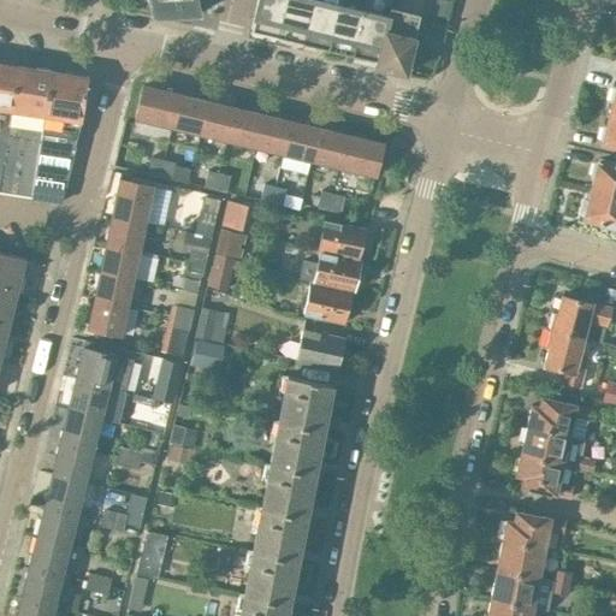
[(142,0),(200,13),(196,0),(142,0)]
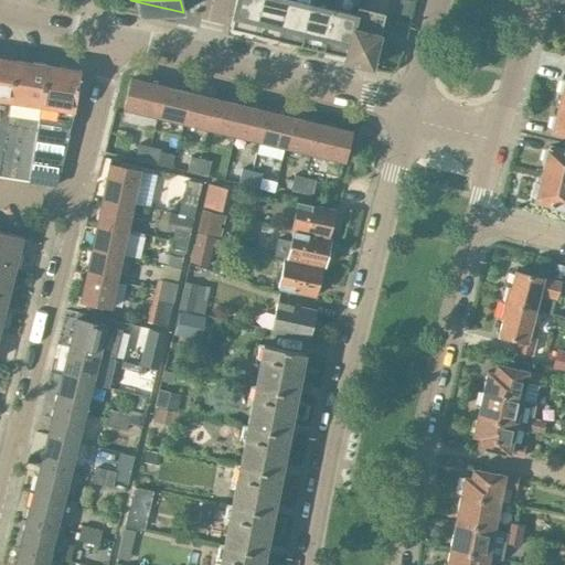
[(254,34),(262,0),(236,0),(230,28),(228,28),(228,29),(254,34)]
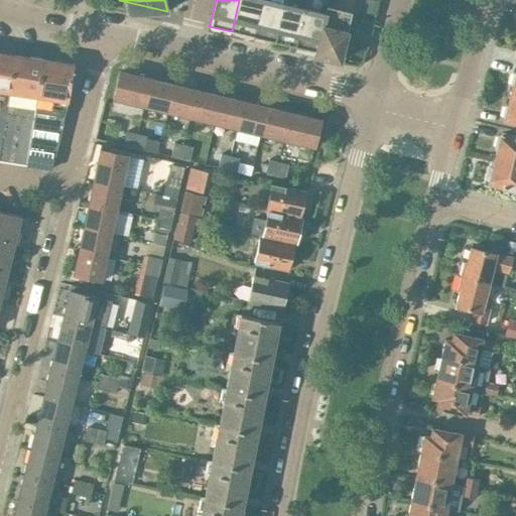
[(253,36),(261,0),(239,0),(232,31),(253,36)]
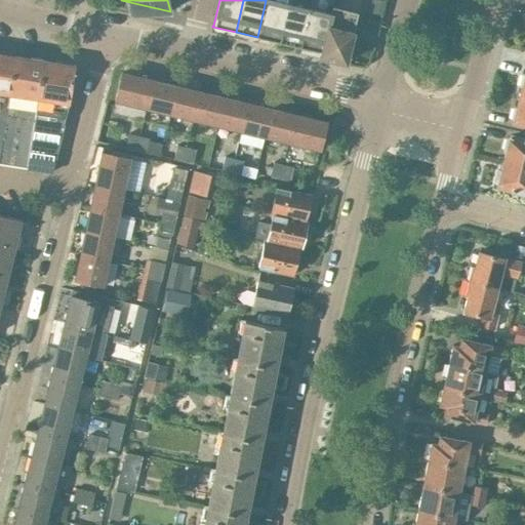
[(279,42),(288,4),(270,0),(266,0),(257,37),(279,42)]
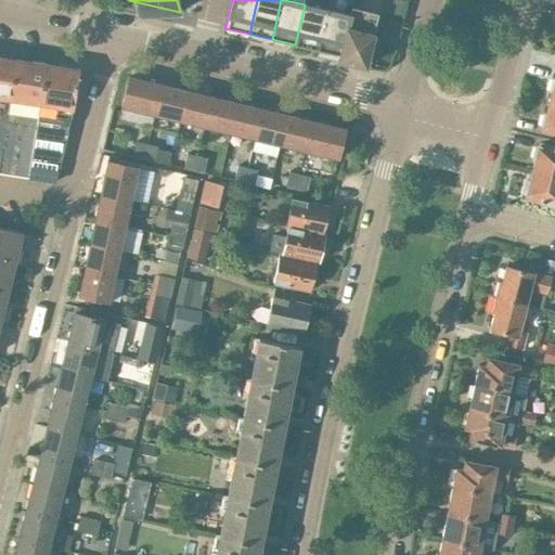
[(318,50),(327,10),(305,4),(295,44),(318,50)]
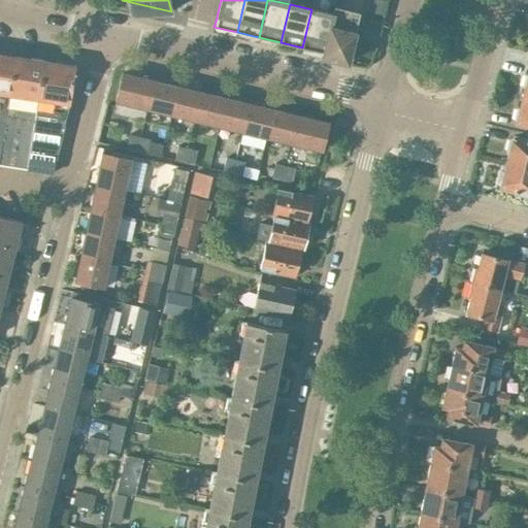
[(323,58),(335,7),(334,7),(332,14),(311,9),(302,47),(323,53),(322,57),(323,58)]
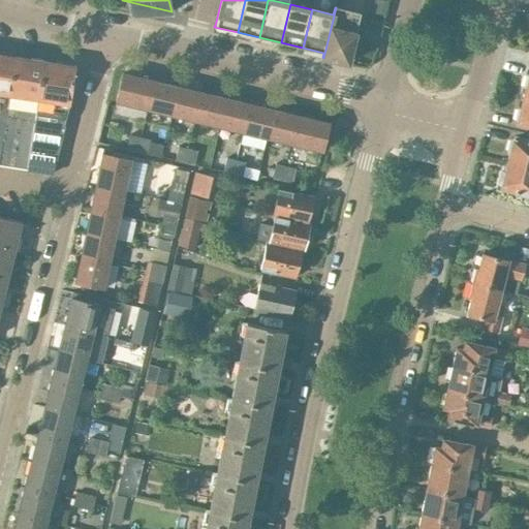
[(353,43),(361,12),(336,7),(323,58),(348,64),(353,43)]
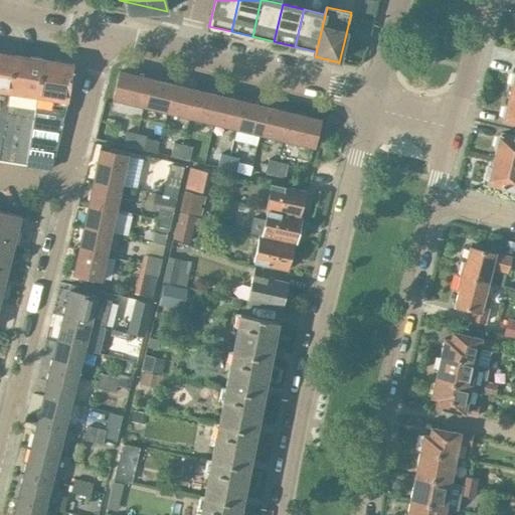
[(0,149),(16,55),(14,54),(14,53),(2,51),(2,52),(0,52),(0,149)]
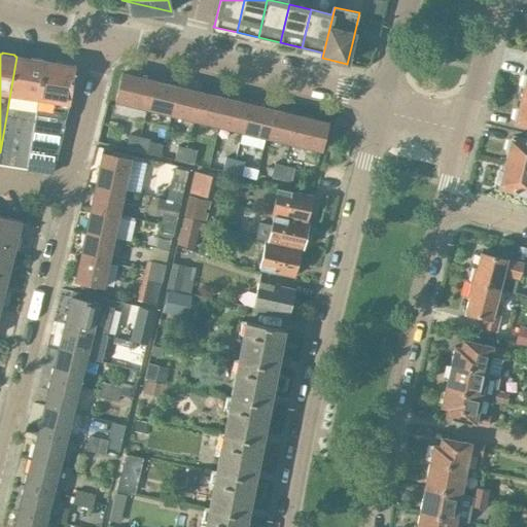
[(0,165),(27,170),(45,61),(43,61),(43,60),(30,58),(30,59),(16,57),(0,152),(0,165)]
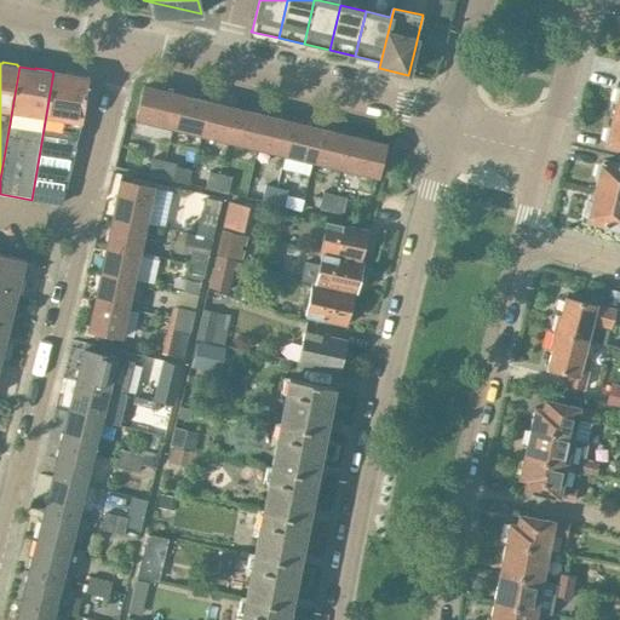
[(61,204),(81,122),(82,124),(82,121),(81,121),(82,114),(84,114),(85,105),(84,105),(89,78),(85,76),(85,75),(69,73),(69,74),(53,72),(32,200),(61,204)]
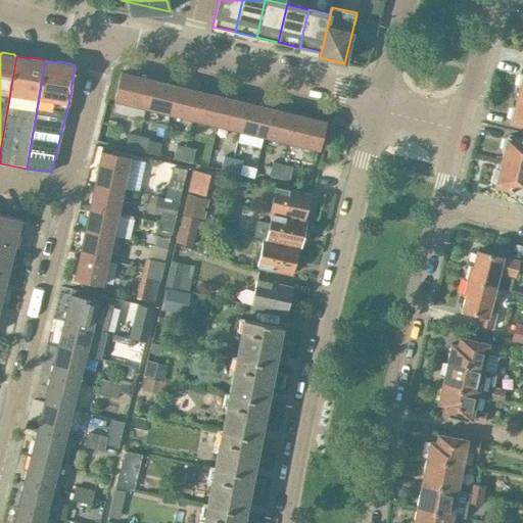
[(147,108),(153,81),(121,73),(114,100),(147,108)]
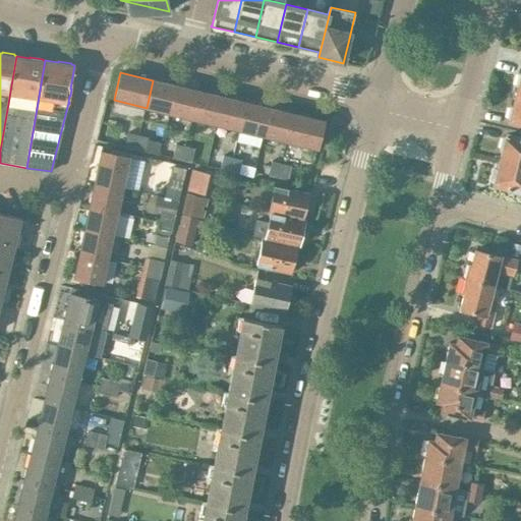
[(170,114),(176,85),(153,80),(147,108),(170,114)]
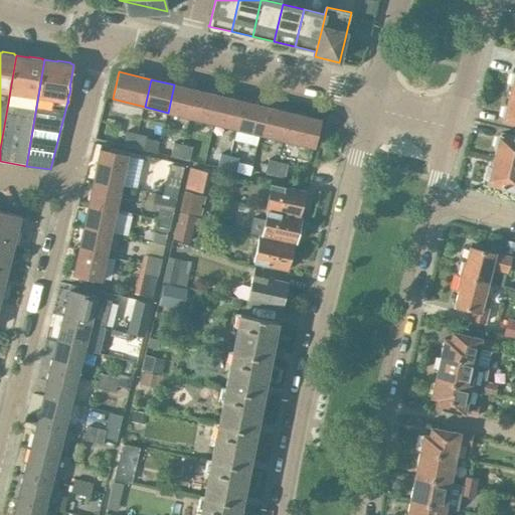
[(191,118),(197,91),(174,84),(168,113),(191,118)]
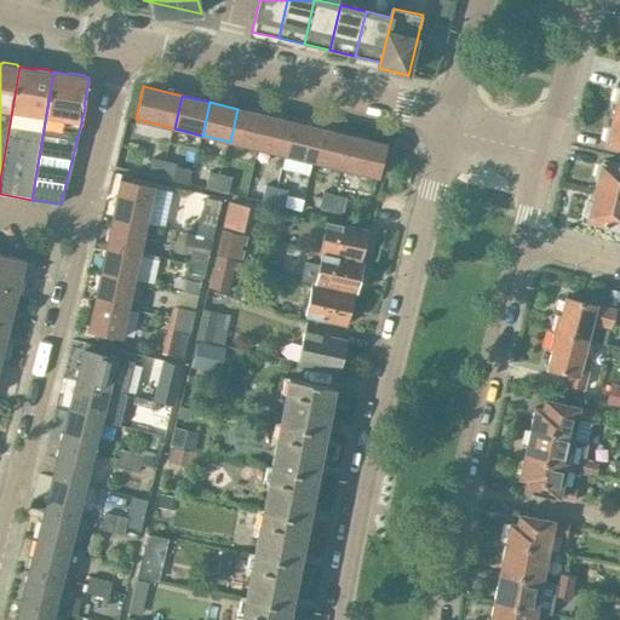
[(258,149),(265,116),(237,109),(230,142),(258,149)]
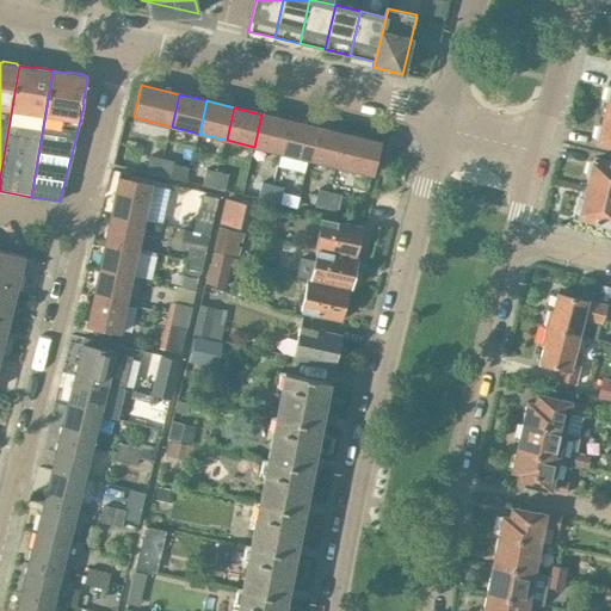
[(282,153),(290,121),(261,115),(254,147),(282,153)]
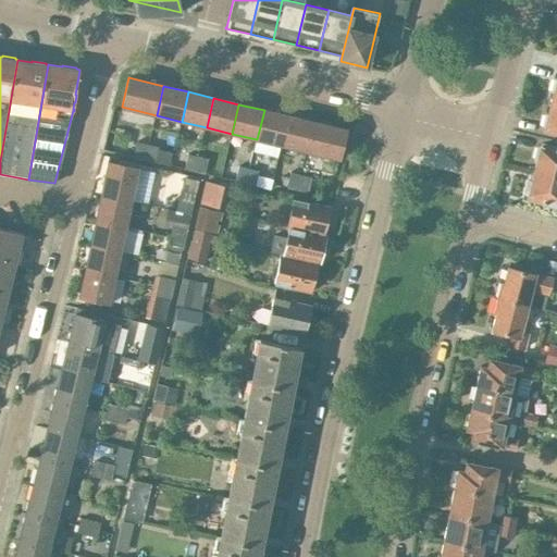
[(556,107),(552,106),(545,132),(556,135),(556,107)]
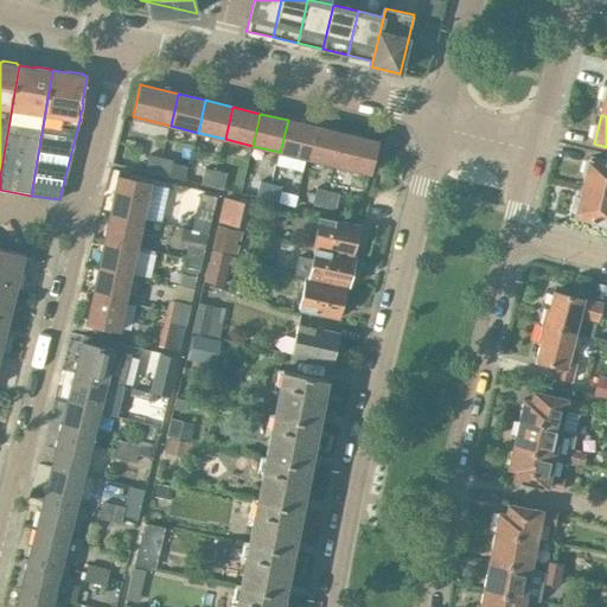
[(307,159),(315,127),(288,120),(280,152),(307,159)]
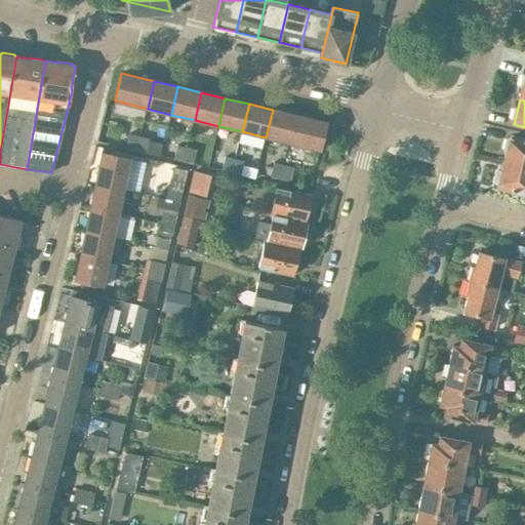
[(289,143),(296,115),(273,110),(266,137),(289,143)]
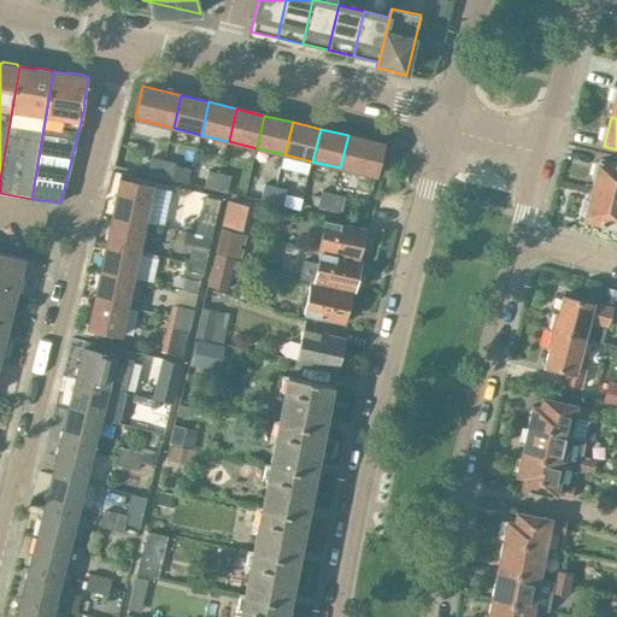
[(383,144),(348,135),(340,168),(376,177),(383,144)]
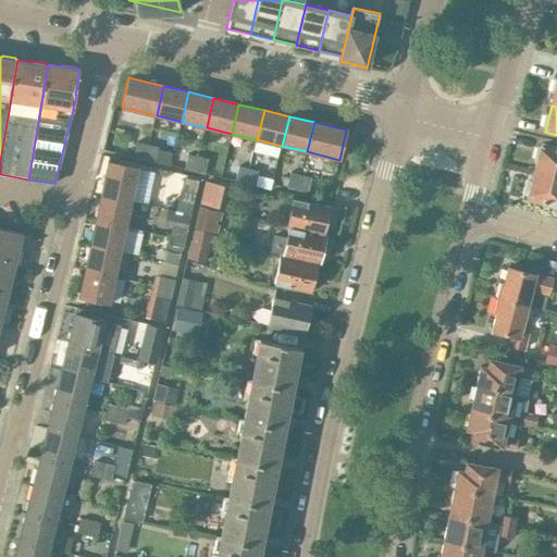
[(146,160),(149,145),(137,141),(133,157),(146,160)]
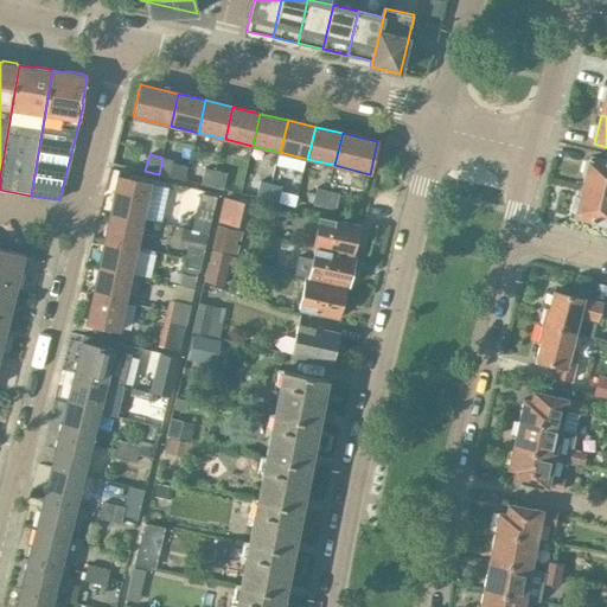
[(172,160),(163,158),(159,174),(168,176),(172,160)]
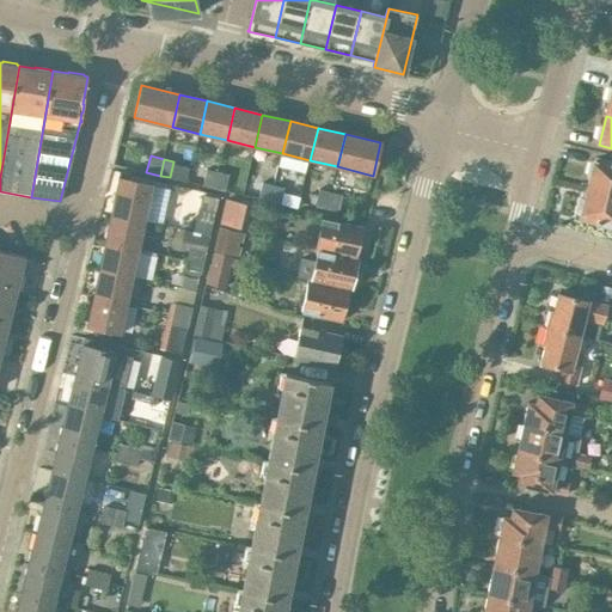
[(611,164),(611,165),(595,160),(587,190),(611,195),(611,164)]
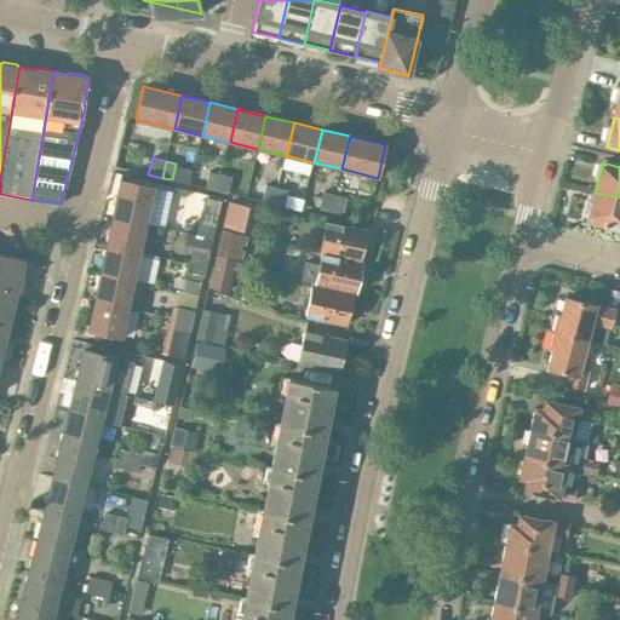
[(210,172),(206,188),(229,193),(233,177),(210,172)]
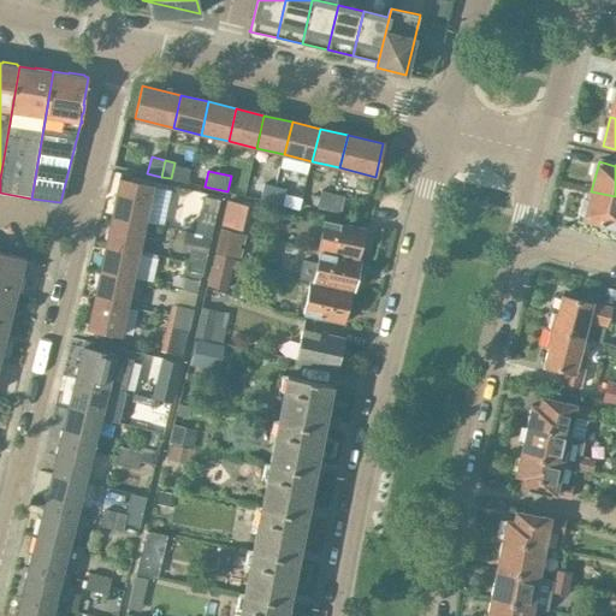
[(119,179),(112,213),(144,220),(153,185),(119,179)]
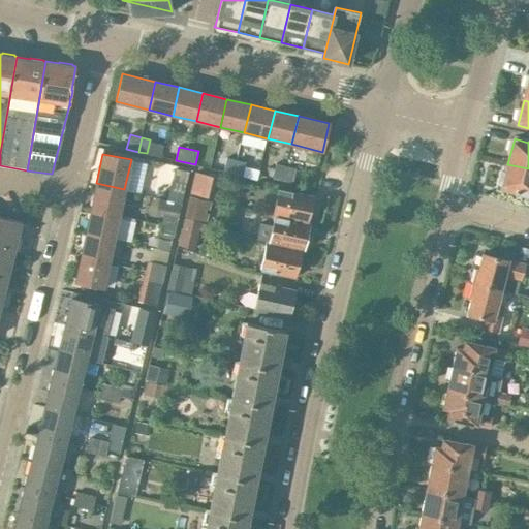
[(224,172),(243,176),(247,162),(227,158),(224,172)]
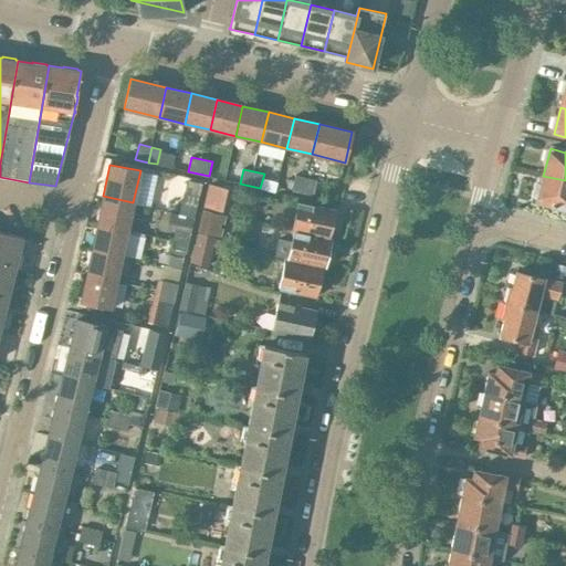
[(303,194),(306,178),(295,176),(292,191),(303,194)]
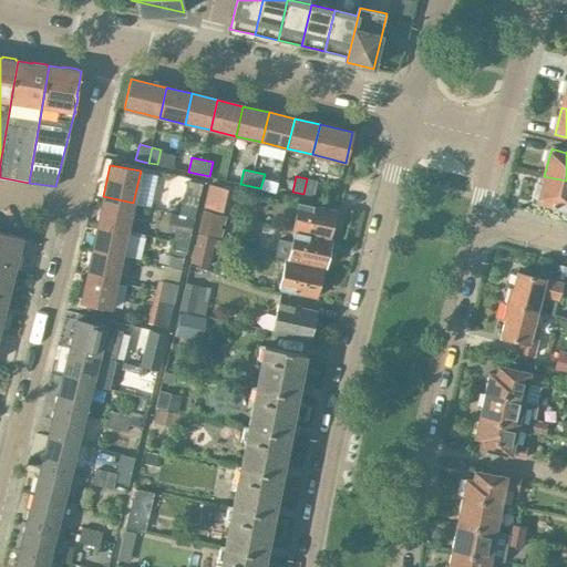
[(566,181),(544,176),(538,202),(554,206),(553,207),(566,210),(566,181)]
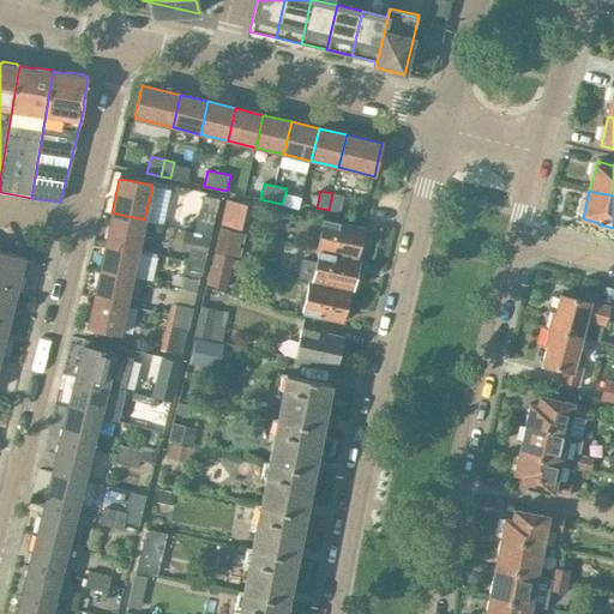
[(339,212),(344,196),(332,193),(329,210),(339,212)]
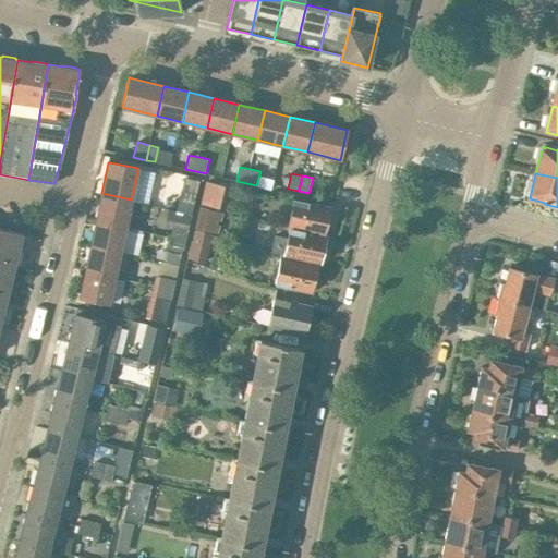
[(197,194),(199,182),(185,180),(183,191),(197,194)]
